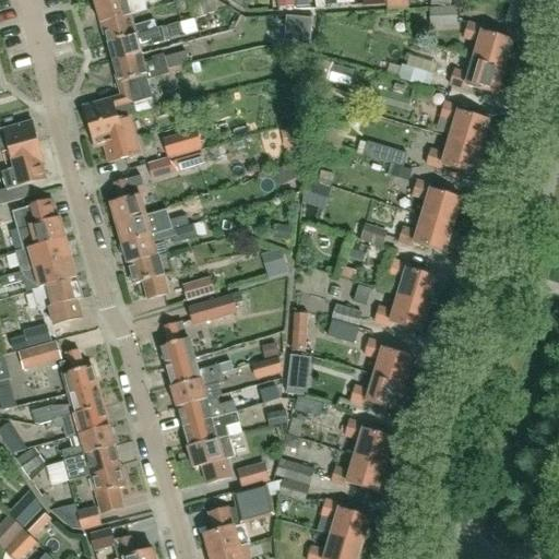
[(109,0),(96,4),(102,23),(130,15),(146,11),(144,3),(156,0),(109,0)]
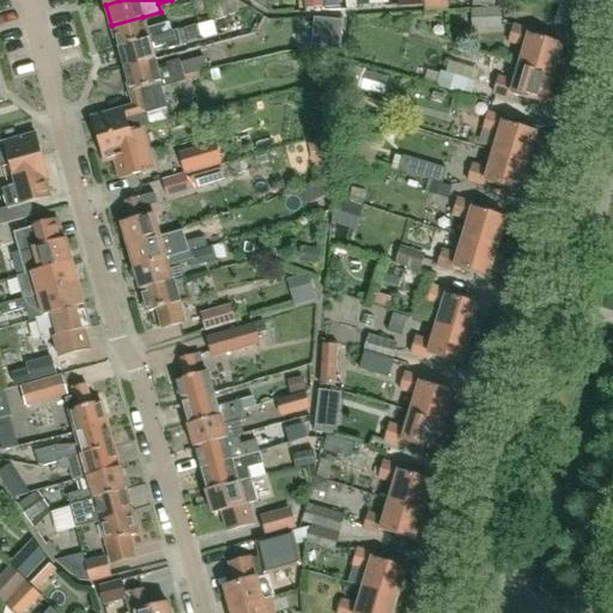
[(223,0),(217,0),(223,18),(248,12),(248,7),(235,0),(224,0),(223,0)]
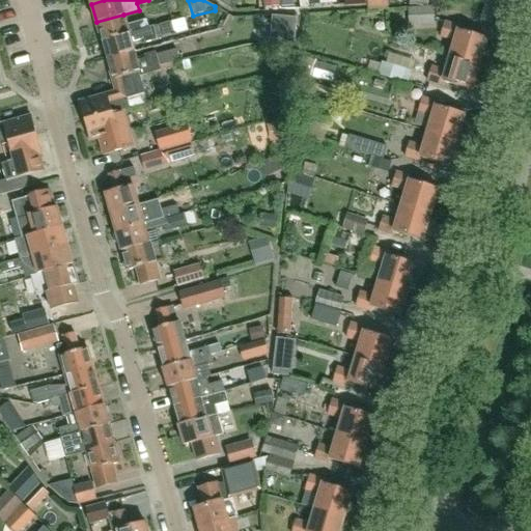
[(216,0),(232,10),(230,0),(216,0)]
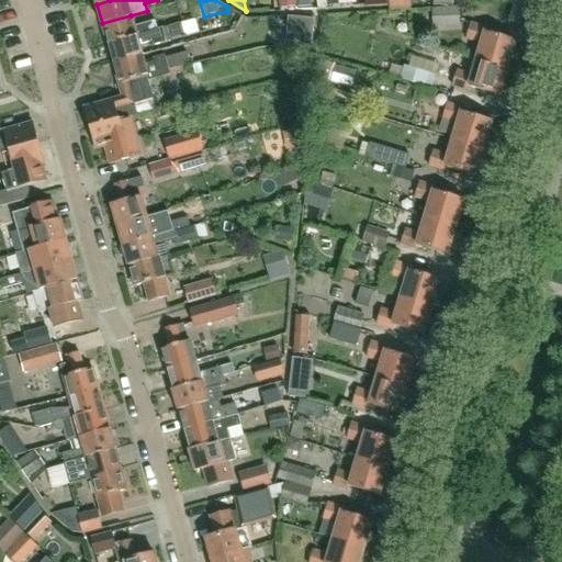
[(278,0),(280,9),(296,8),(294,0),(278,0)]
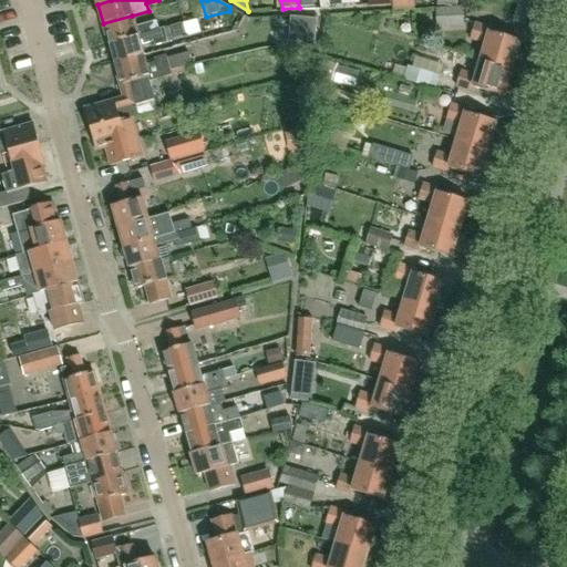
[(392,0),(392,11),(414,10),(414,9),(414,0),(392,0)]
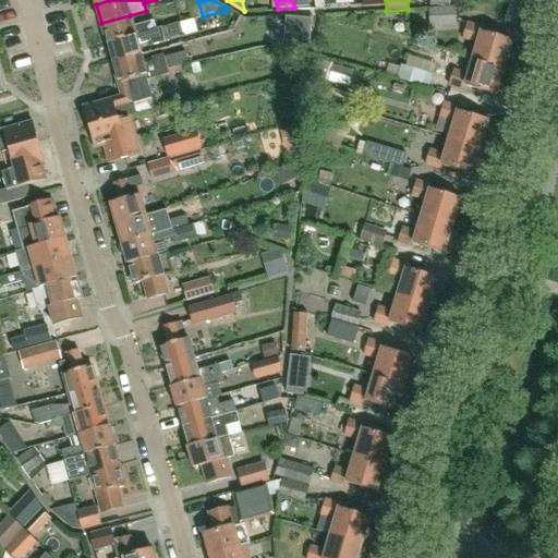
[(457,26),(455,7),(428,9),(429,28),(457,26)]
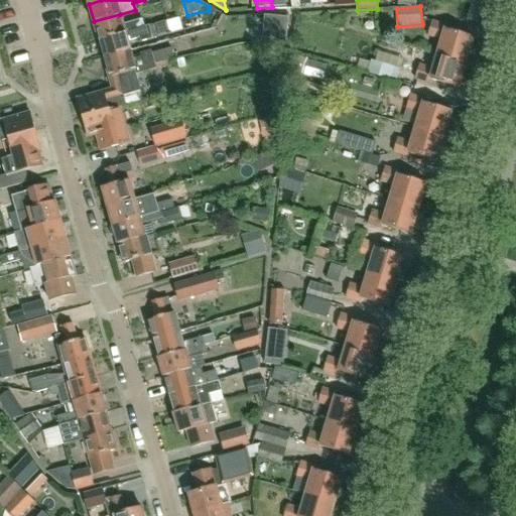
[(120,14),(94,21),(99,40),(145,27),(142,18),(123,24),(120,14)]
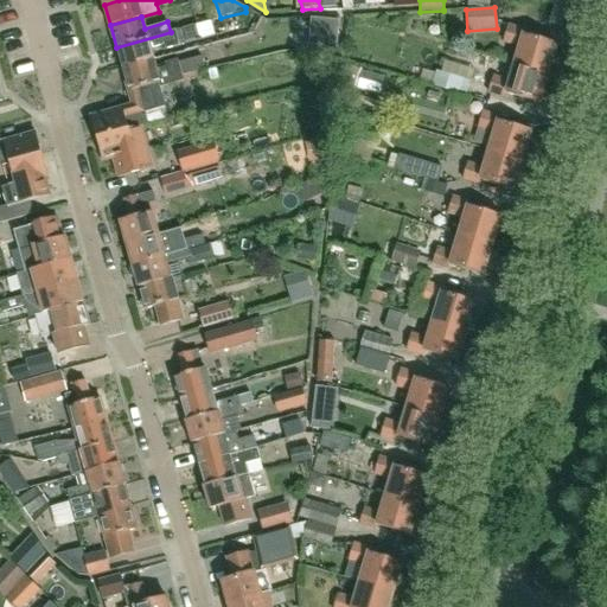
[(334,50),(337,21),(308,19),(306,48),(334,50)]
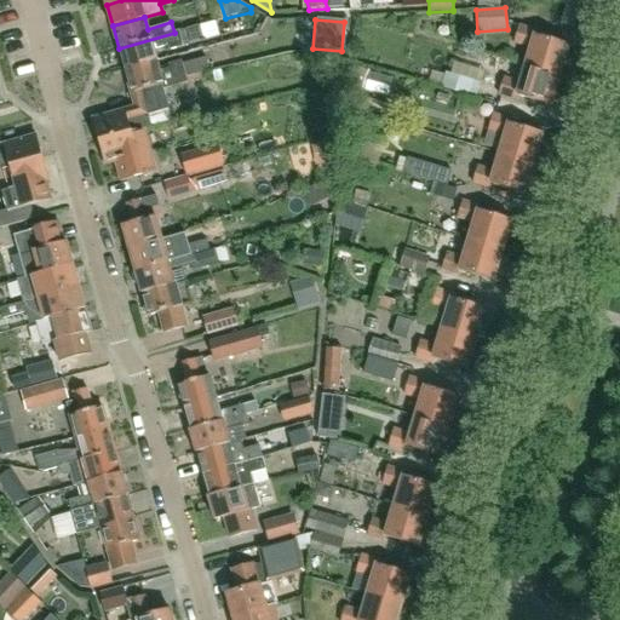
[(528,65),(562,75),(570,45),(538,35),(539,30),(523,26),(517,42),(534,49),(528,65)]
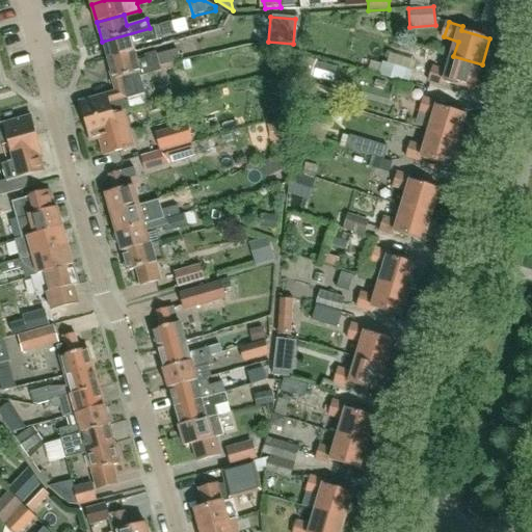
[(171,23),(150,28),(102,42),(107,60),(134,52),(132,42),(144,38),(145,43),(175,35),(171,23)]
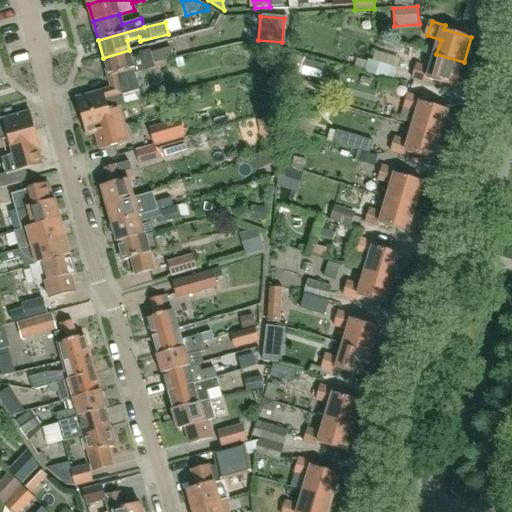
[(132,60),(129,50),(103,58),(108,78),(135,70),(136,74),(156,68),(155,64),(174,60),(171,48),(150,53),(150,51),(139,53),(140,58),(132,60)]
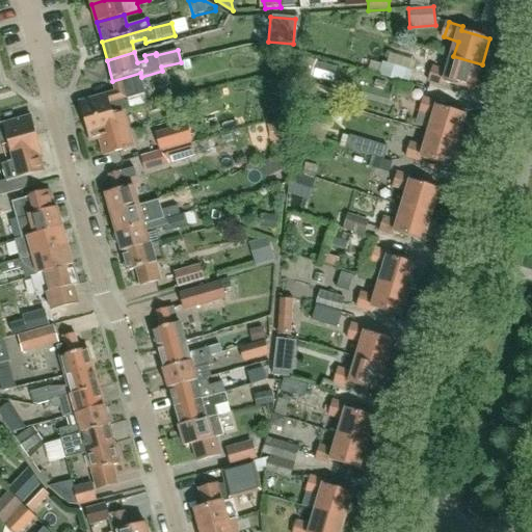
[(482,64),(453,56),(449,71),(435,67),(430,81),(445,86),(446,81),(474,90),(482,64)]
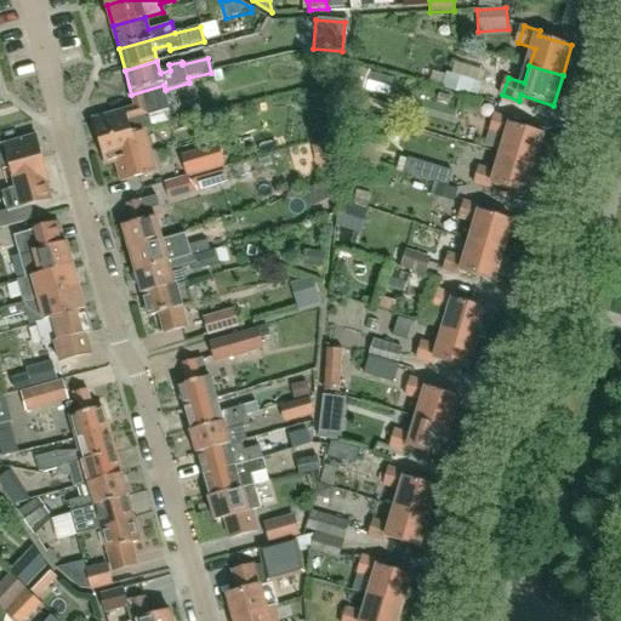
[(365,92),(370,70),(355,67),(349,89),(365,92)]
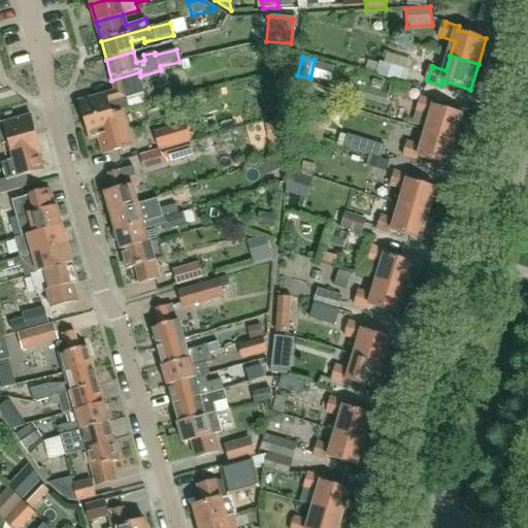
[(188,60),(180,61),(183,70),(190,68),(188,60)]
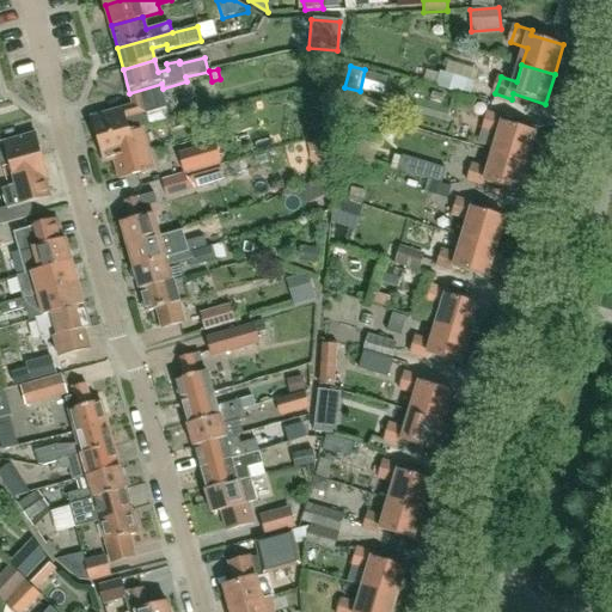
[(475,81),(440,72),(435,87),(460,95),(471,98),(475,81)]
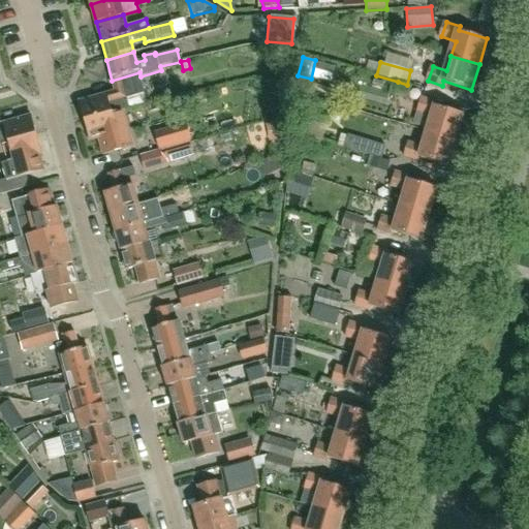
[(112,81),(115,91),(80,101),(85,122),(124,112),(147,105),(144,93),(146,93),(141,76),(139,72),(112,81)]
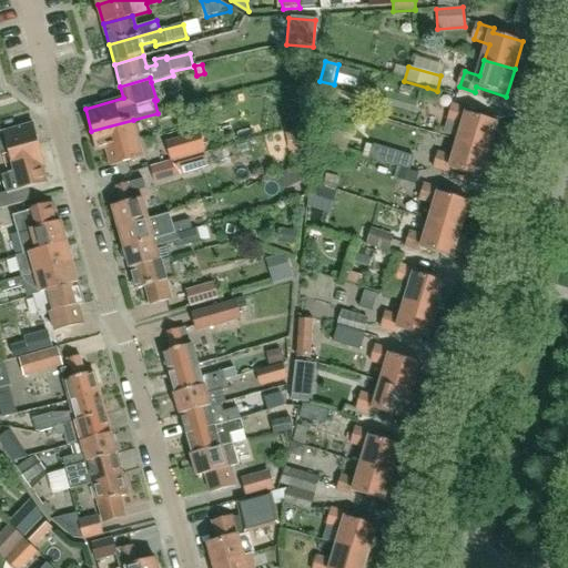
[(423,103),(436,107),(440,92),(437,91),(427,88),(423,103)]
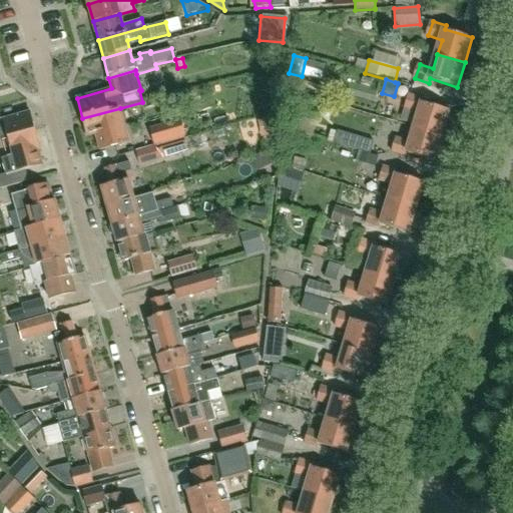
[(298,90),(318,96),(320,87),(301,81),(298,90)]
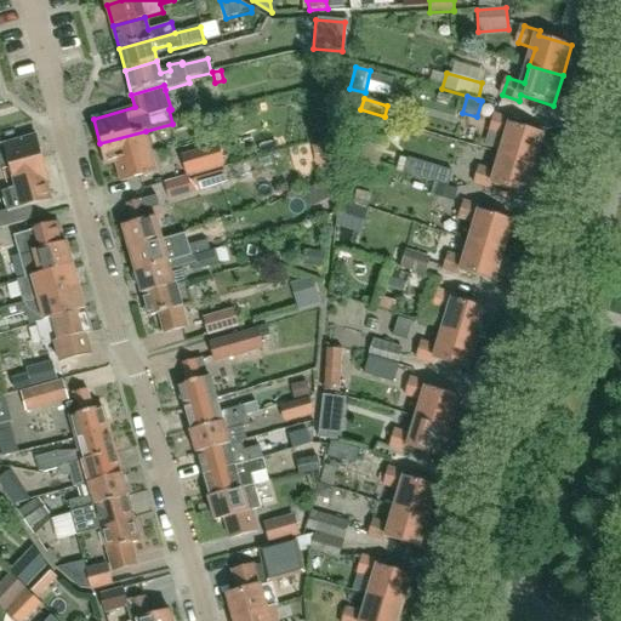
[(502,154),(535,164),(545,135),(511,124),(512,119),(497,114),(491,131),(507,136),(502,154)]
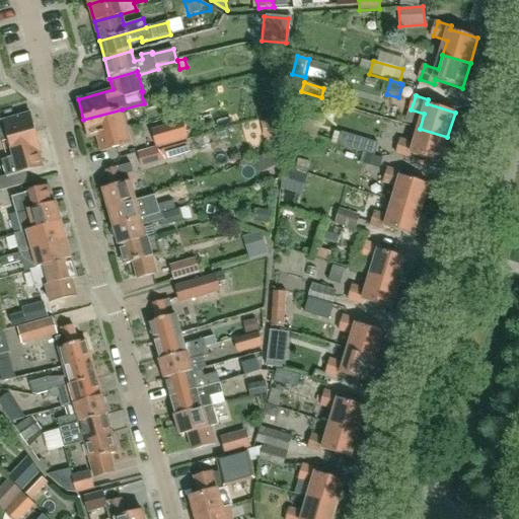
[(127,127),(122,109),(83,120),(88,138),(97,135),(102,151),(127,144),(123,128),(127,127)]
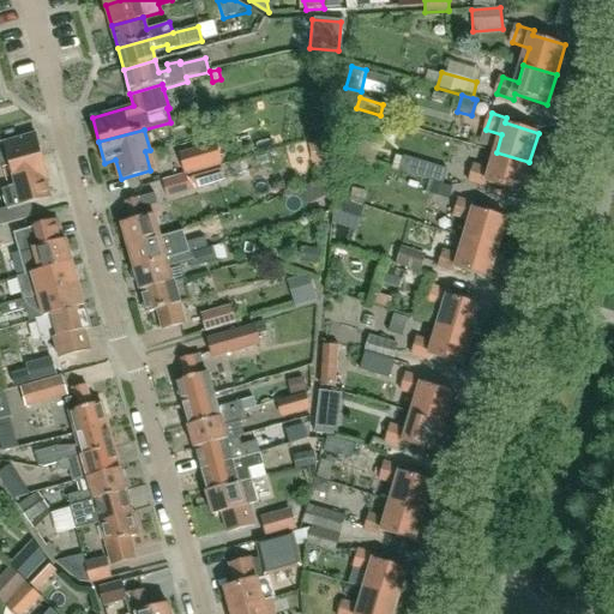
[(0,168),(43,157),(36,133),(0,143),(0,168)]
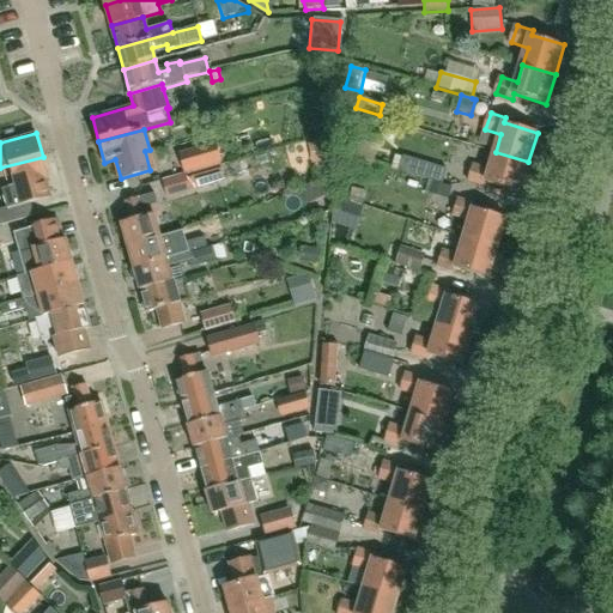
[(329,139),(314,144),(319,162),(334,158),(329,139)]
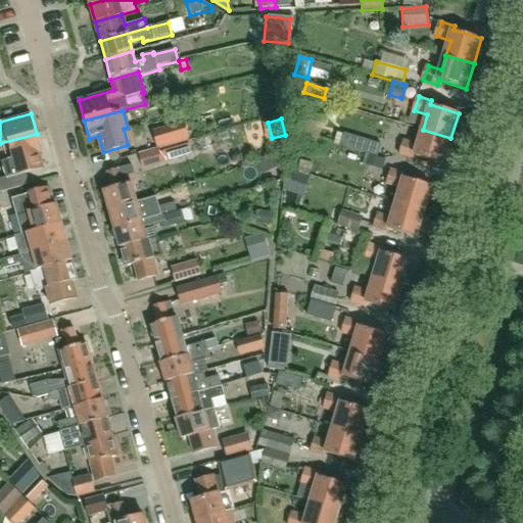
[(157,148),(188,139),(183,123),(152,132),(157,148)]
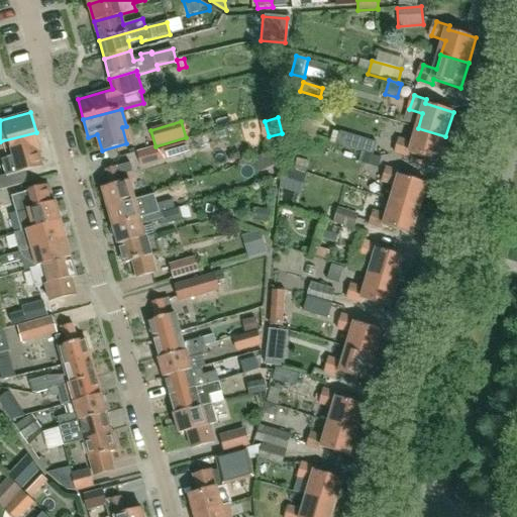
[(445,136),(418,128),(413,142),(400,138),(396,153),(409,158),(410,152),(438,162),(445,136)]
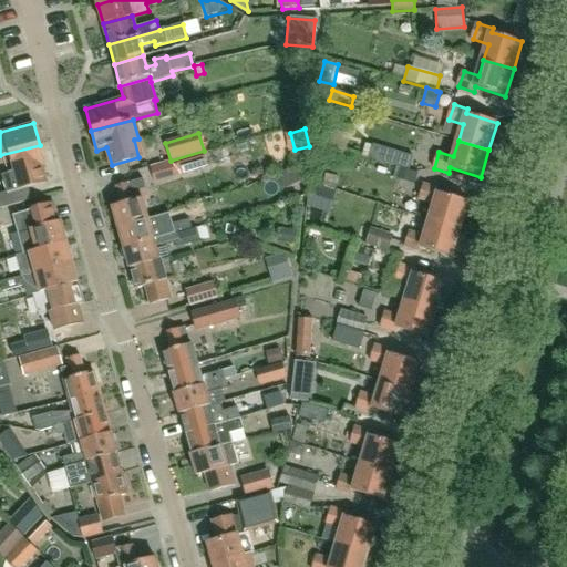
[(413,156),(372,144),(372,146),(366,144),(362,156),(395,166),(409,171),(413,156)]
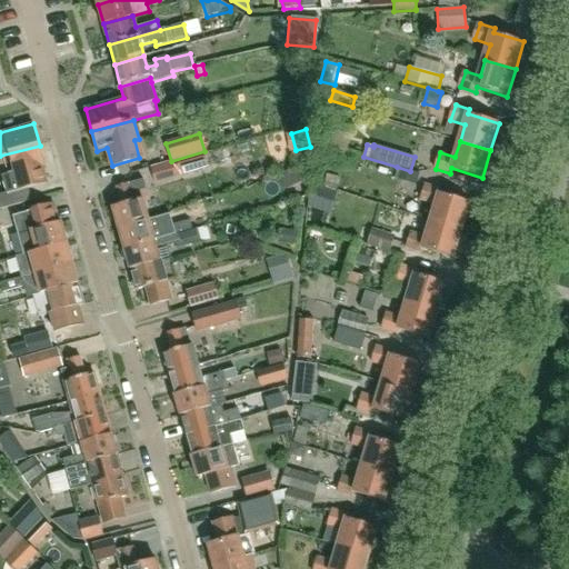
[(1,177),(6,195),(48,183),(43,167),(46,166),(40,146),(0,156),(0,158),(5,176),(1,177)]
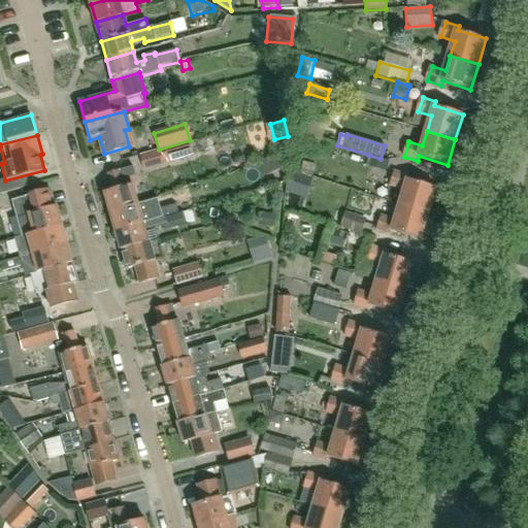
[(190,146),(161,155),(163,165),(193,156),(190,146)]
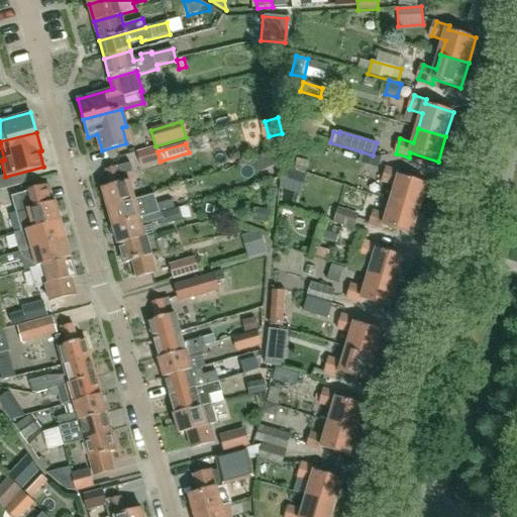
[(158,151),(156,147),(137,152),(141,167),(160,162),(158,151)]
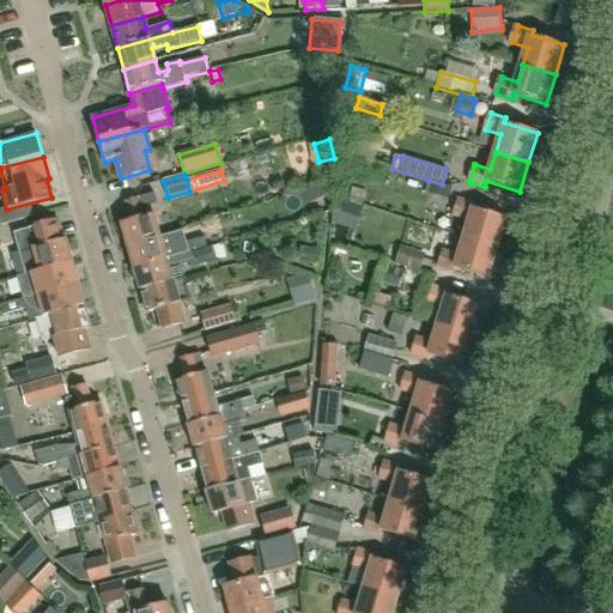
[(428,180),(424,192),(447,199),(450,187),(442,184),(428,180)]
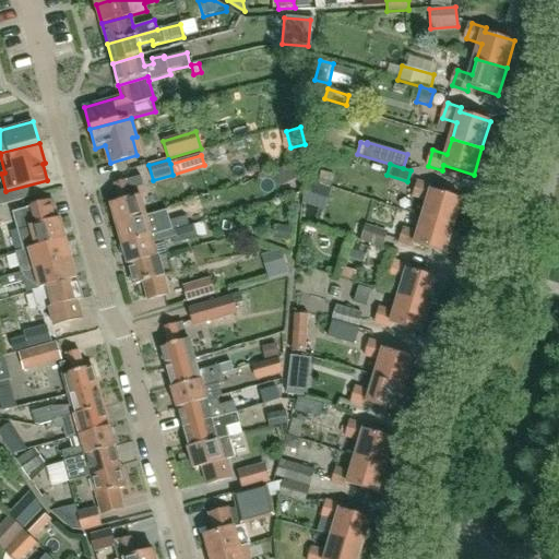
[(290,165),(273,174),(277,185),(296,176),(290,165)]
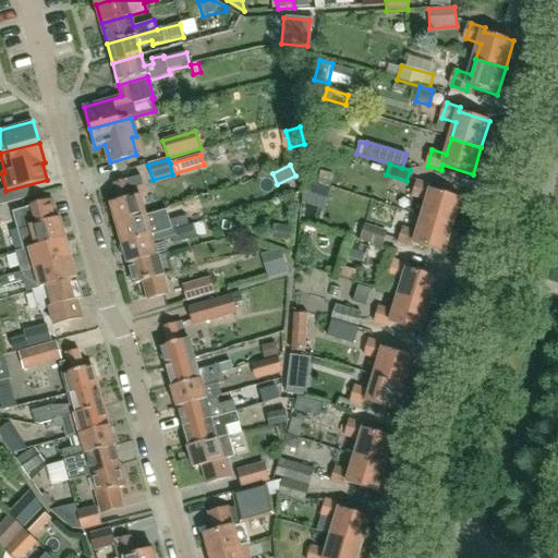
[(320,171),(317,183),(330,186),(332,174),(320,171)]
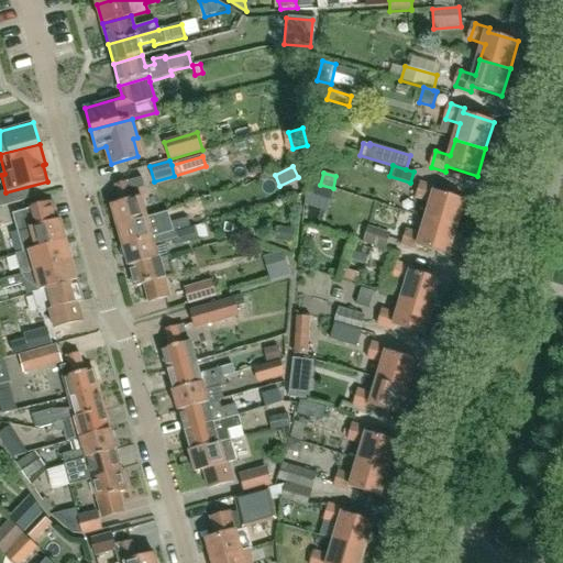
[(112,205),(118,227),(147,219),(147,218),(142,196),(140,187),(130,190),(128,181),(116,185),(121,202),(112,205)]
